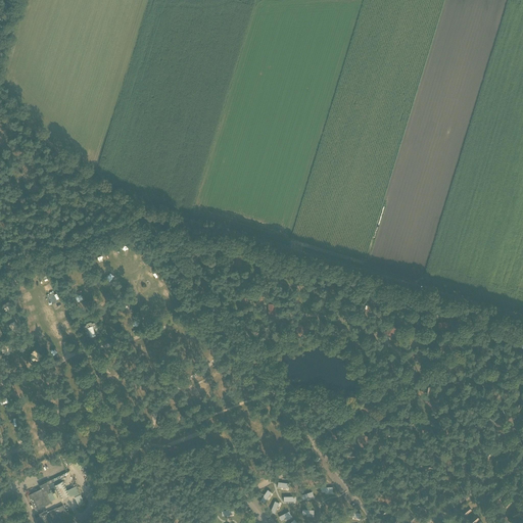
[(279,277),(289,280),(291,273),(281,270),(279,277)]
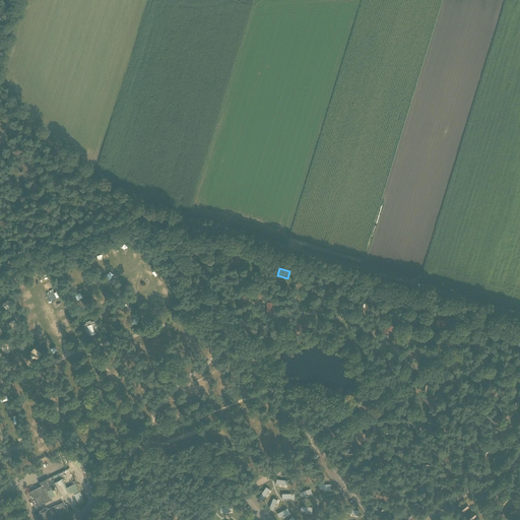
[(202,285),(211,282),(209,275),(200,278),(202,285)]
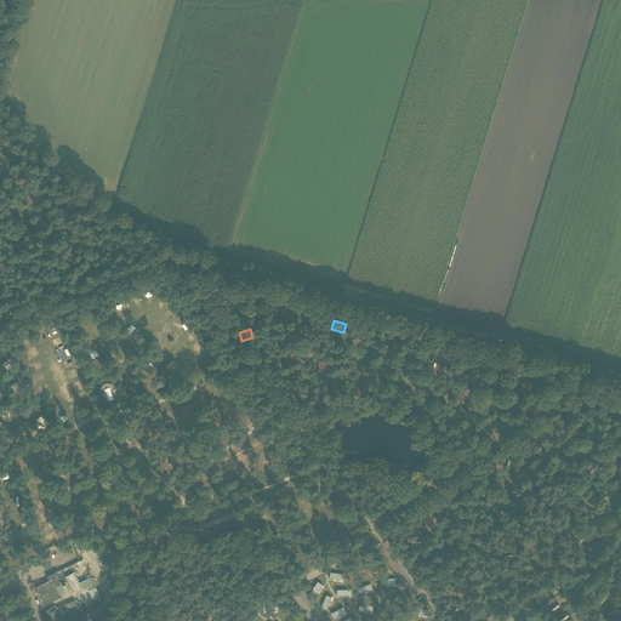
[(383,345),(396,347),(398,340),(386,336),(383,345)]
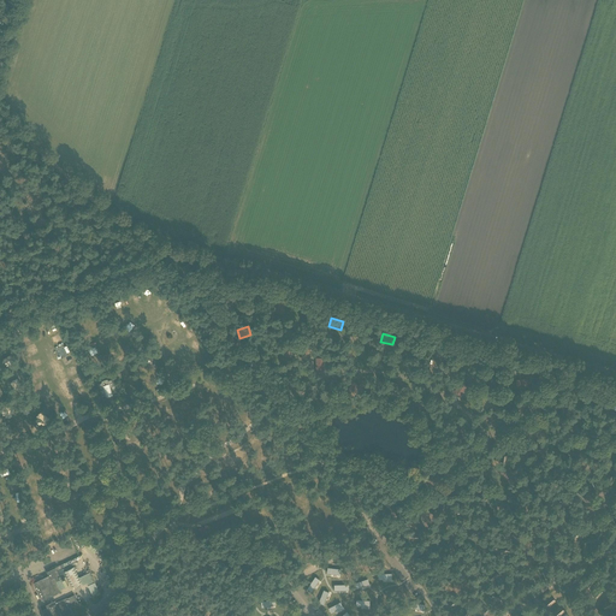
[(300,351),(307,356),(314,347),(307,342),(300,351)]
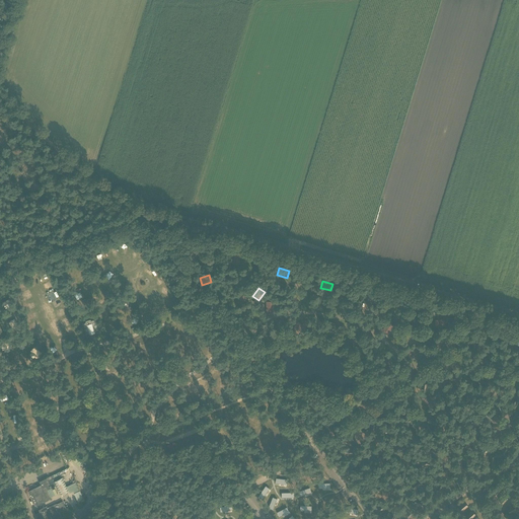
[(239,303),(245,301),(243,291),(236,293),(239,303)]
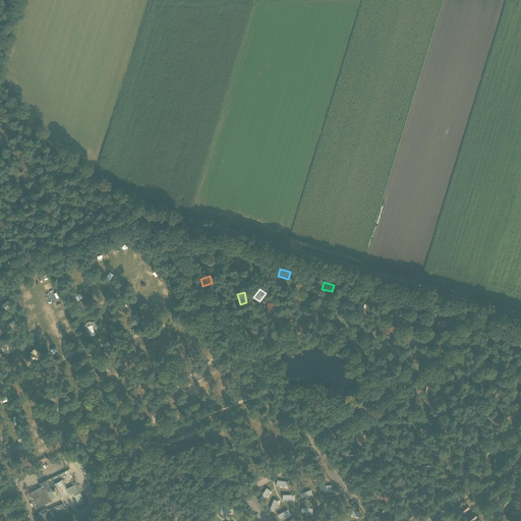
[(367,302),(378,305),(380,298),(369,295),(367,302)]
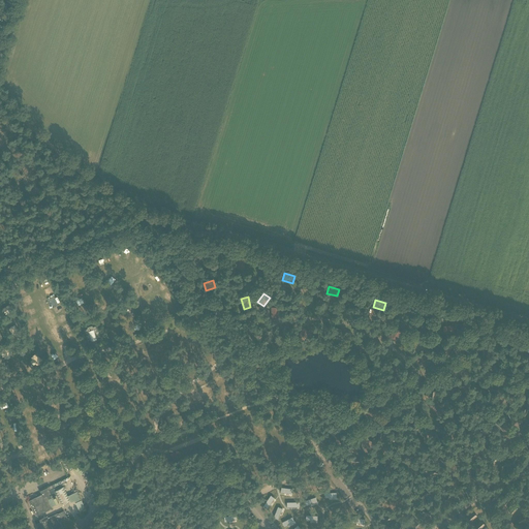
[(250,334),(249,323),(242,324),(243,335),(250,334)]
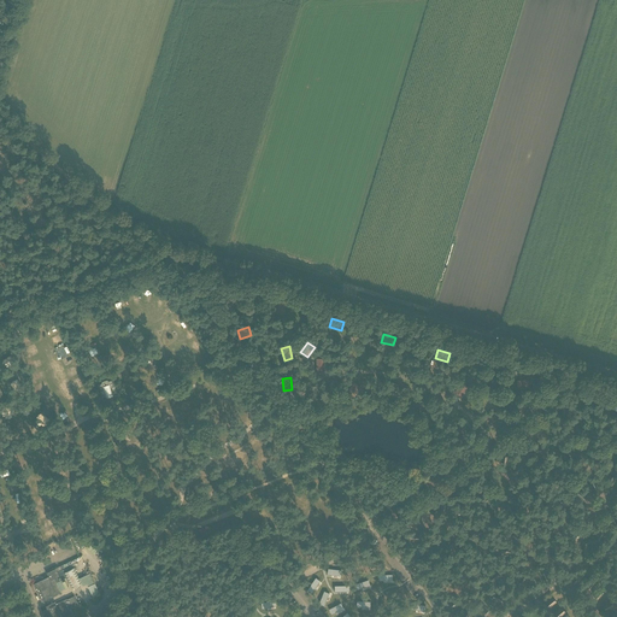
[(103,400),(107,398),(106,398),(112,395),(113,397),(117,394),(112,380),(109,382),(107,381),(101,382),(103,383),(98,386),(103,400)]
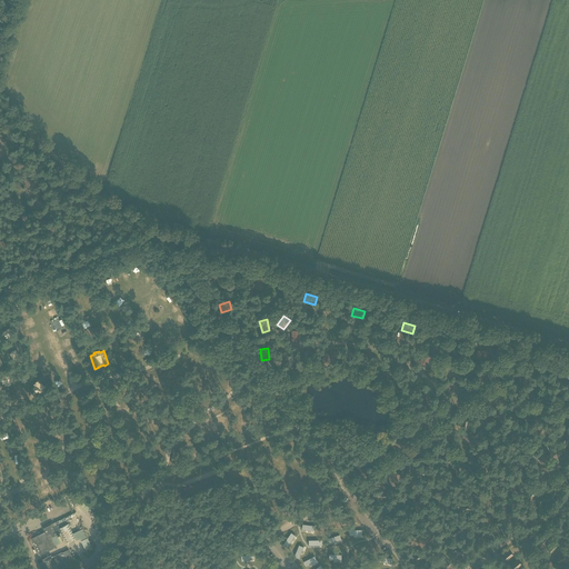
[(327,366),(332,357),(326,352),(320,362),(327,366)]
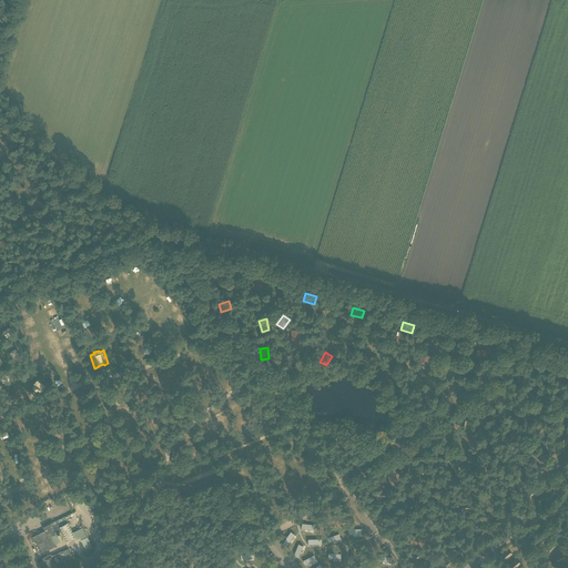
[(356,363),(364,364),(366,354),(358,352),(356,363)]
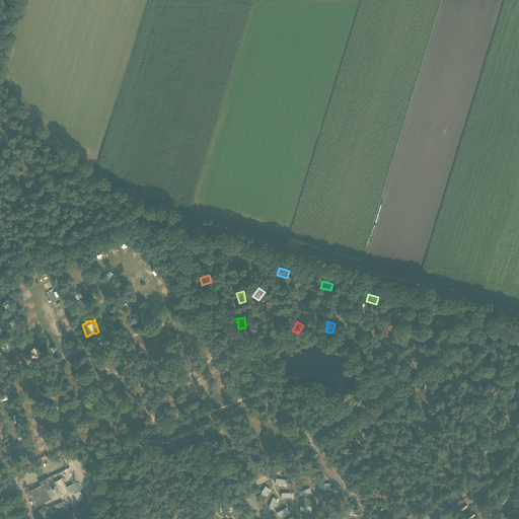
[(382,330),(388,334),(394,325),(388,321),(382,330)]
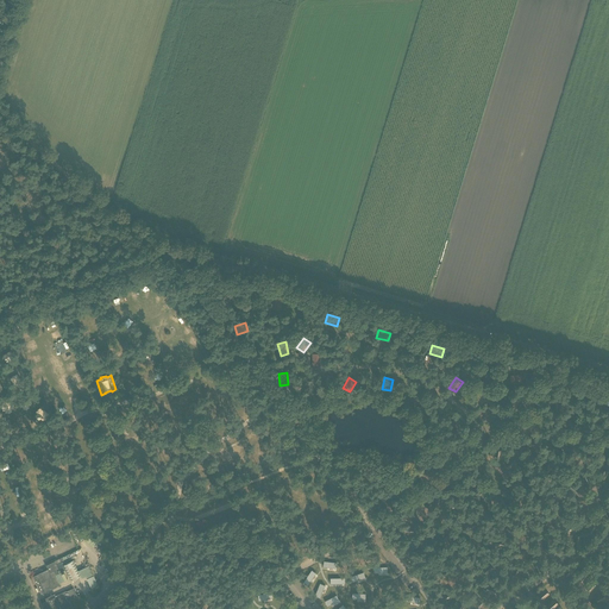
[(302,390),(307,401),(315,397),(311,387),(302,390)]
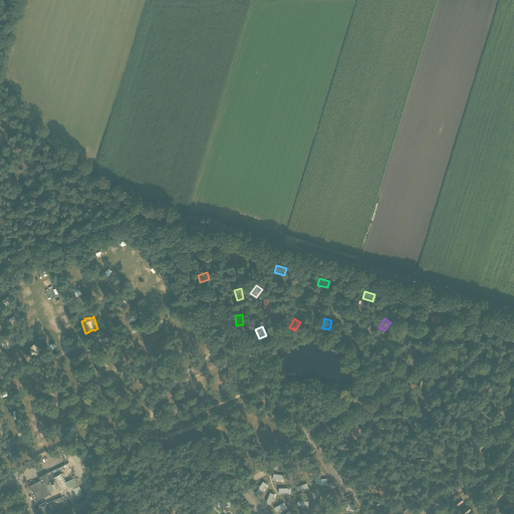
[(156,338),(154,335),(144,339),(146,343),(156,338)]
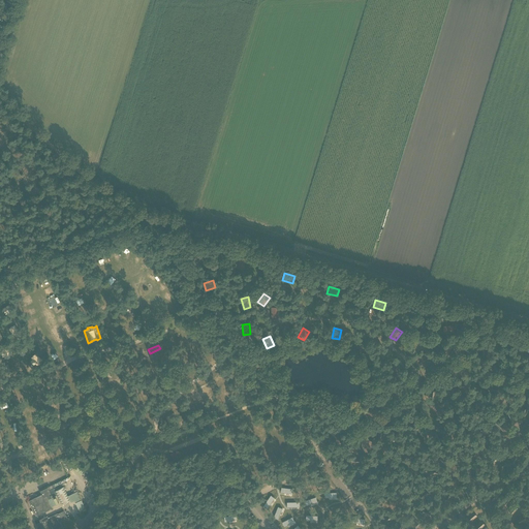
[(1,358),(11,356),(10,348),(0,349),(1,358)]
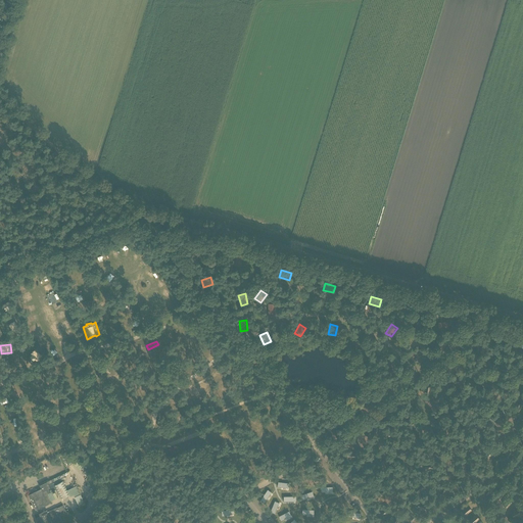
[(123,350),(128,361),(134,358),(129,347),(123,350)]
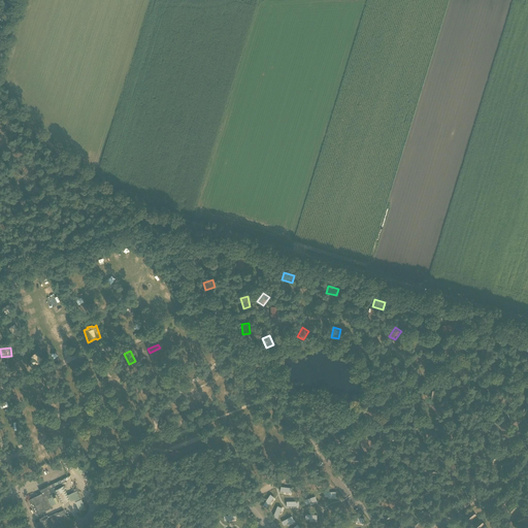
[(182,355),(179,352),(169,356),(171,360),(182,355)]
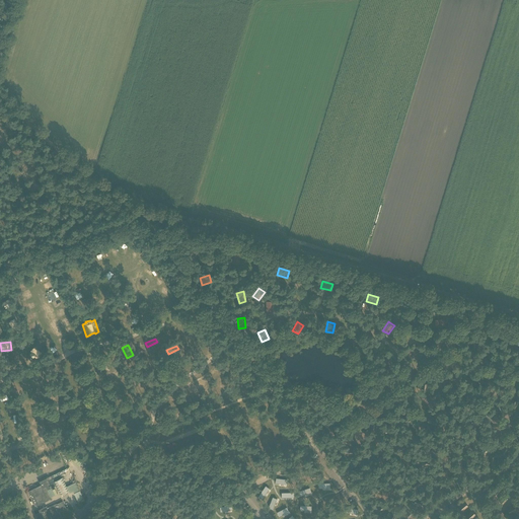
[(411,358),(418,352),(414,346),(406,352),(411,358)]
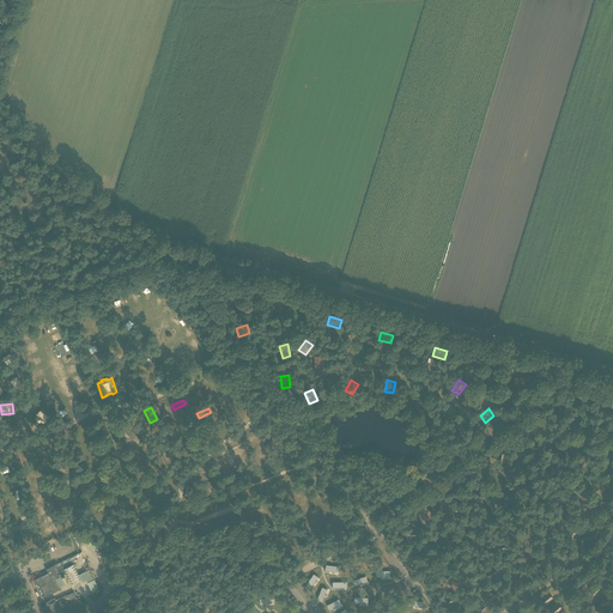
[(182,419),(181,414),(169,420),(170,424),(182,419)]
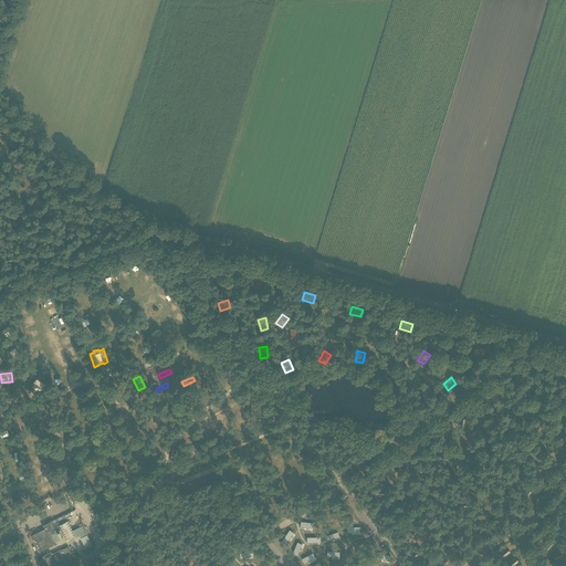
[(208,394),(207,389),(195,395),(197,398),(208,394)]
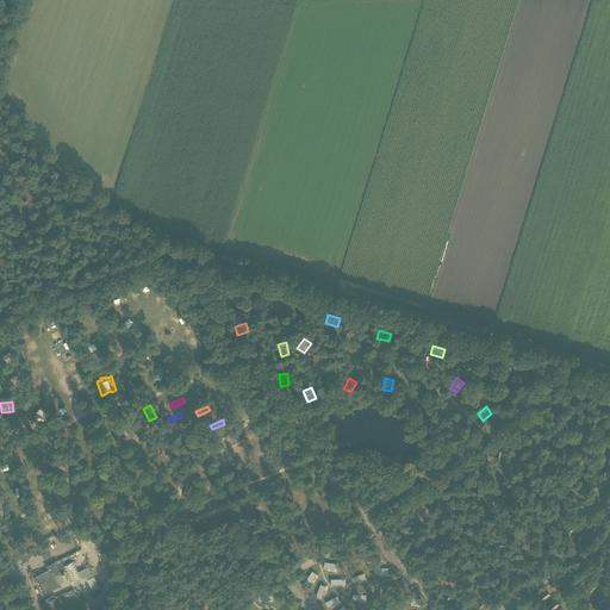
[(452,433),(461,427),(456,421),(447,427),(452,433)]
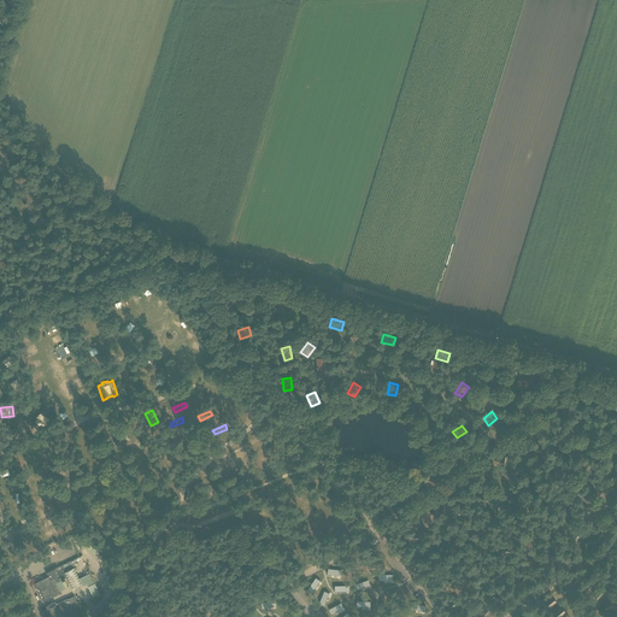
[(118,429),(115,427),(107,438),(112,440),(118,429)]
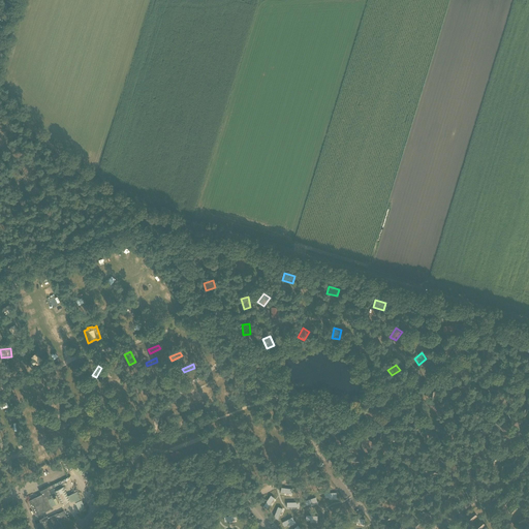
[(221,376),(217,374),(212,384),(215,386),(221,376)]
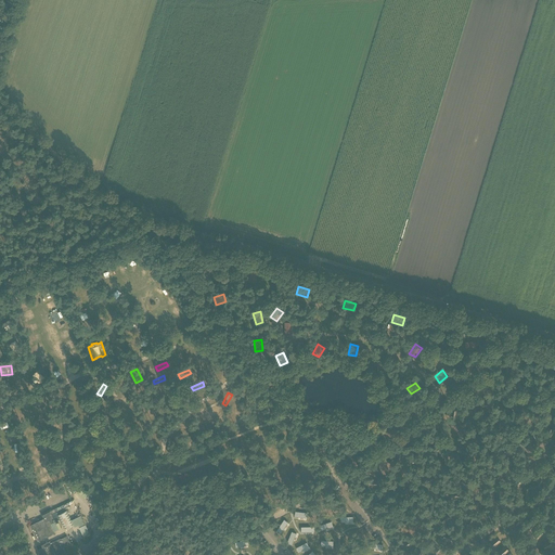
[(73,396),(69,394),(63,403),(66,405),(73,396)]
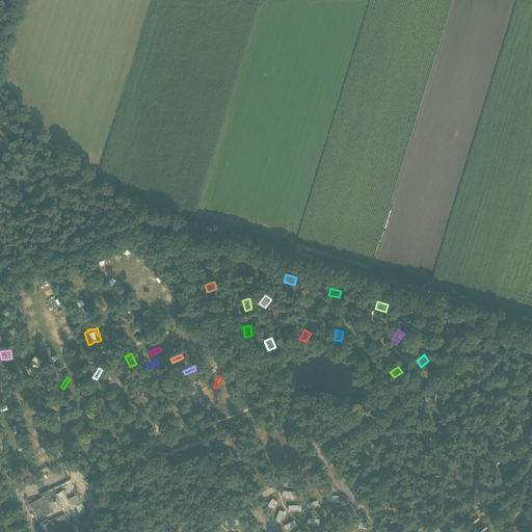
[(122,395),(124,391),(113,386),(111,389),(122,395)]
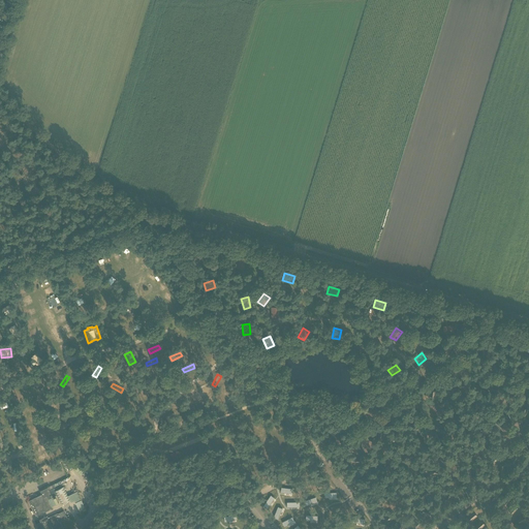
[(228,387),(224,385),(219,396),(222,398),(228,387)]
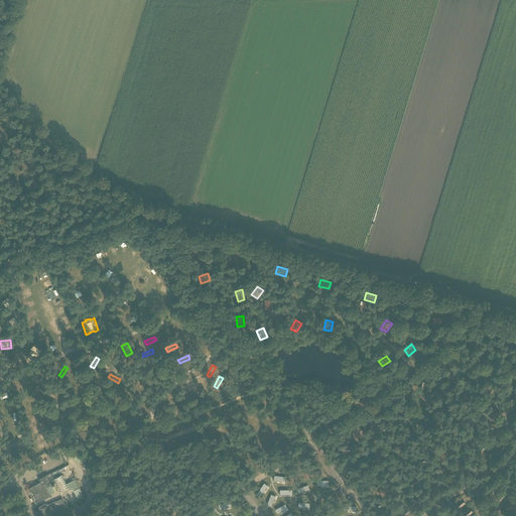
[(156,386),(153,383),(147,393),(150,395),(156,386)]
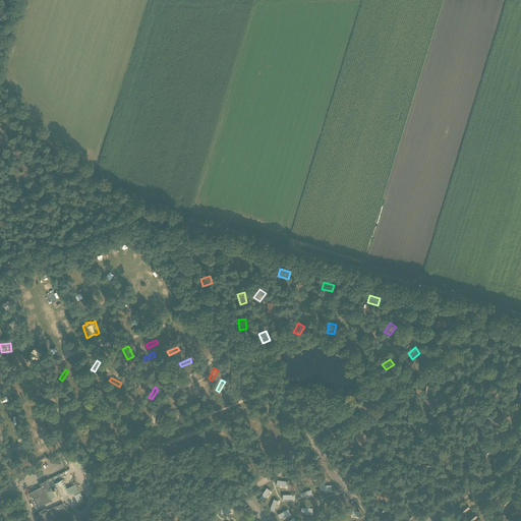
[(232,391),(228,389),(223,399),(226,401),(232,391)]
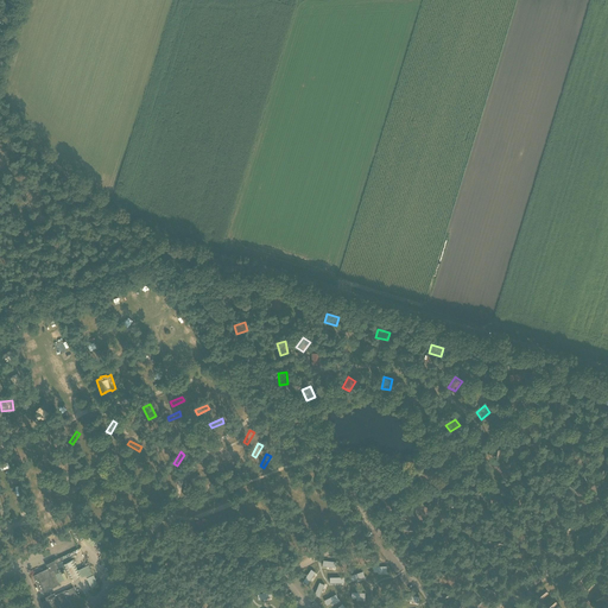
[(223,458),(220,456),(213,468),(217,469),(223,458)]
